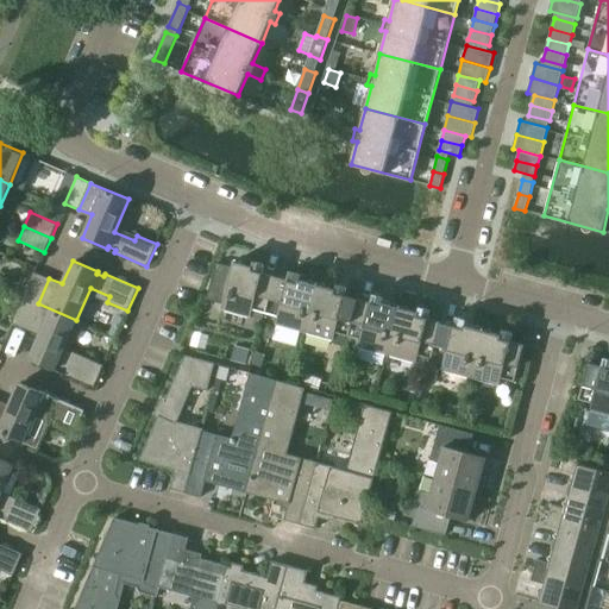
[(217,264),(207,300),(223,303),(221,309),(263,321),(265,313),(276,276),(263,272),(264,269),(263,269),(264,267),(262,263),(257,262),(255,264),(253,267),(234,262),(233,267),(218,263),(217,264)]
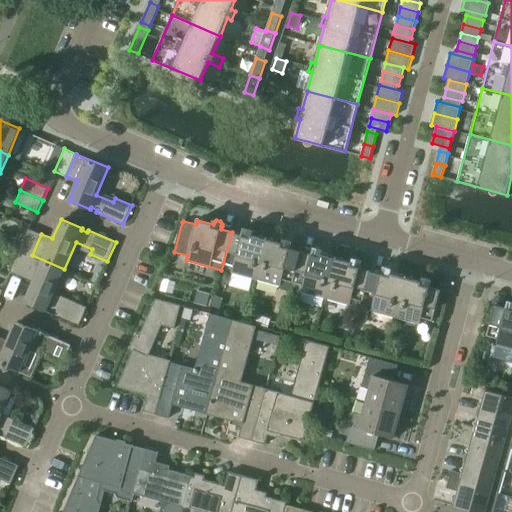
[(29,228),(20,250),(32,255),(41,234),(29,228)]
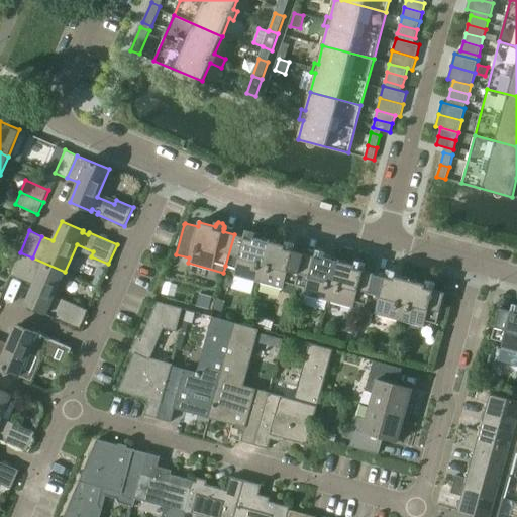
[(234,276),(259,282),(270,241),(254,237),(255,235),(253,232),(249,231),(246,232),(246,234),(245,234),(244,237),(234,234),(225,266),(236,269),(234,276)]
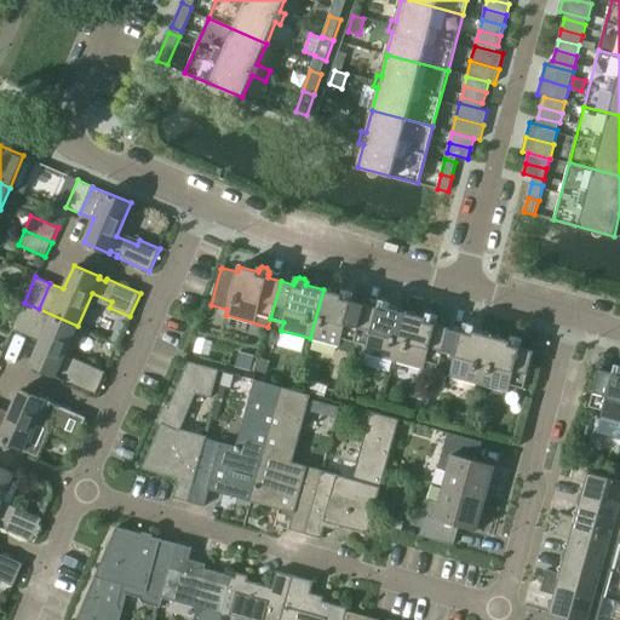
[(342,338),(355,342),(365,304),(352,300),(354,297),(352,297),(354,294),(351,291),(346,290),(343,292),(343,294),(323,290),(310,338),(340,346),(342,338)]
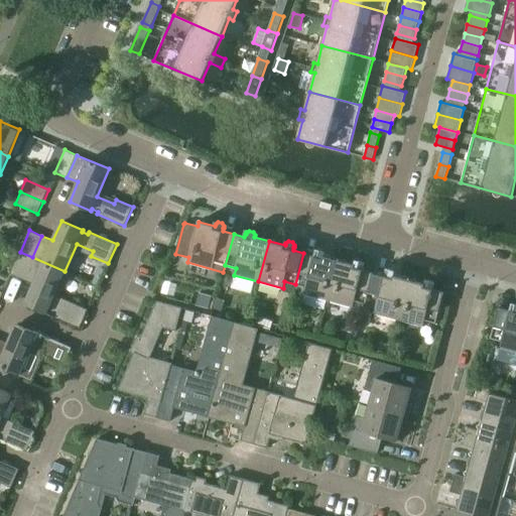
[(303,294),(329,300),(340,260),(325,256),(325,254),(324,251),(319,250),(316,251),(315,253),(314,256),(303,253),(295,284),(305,287),(303,294)]
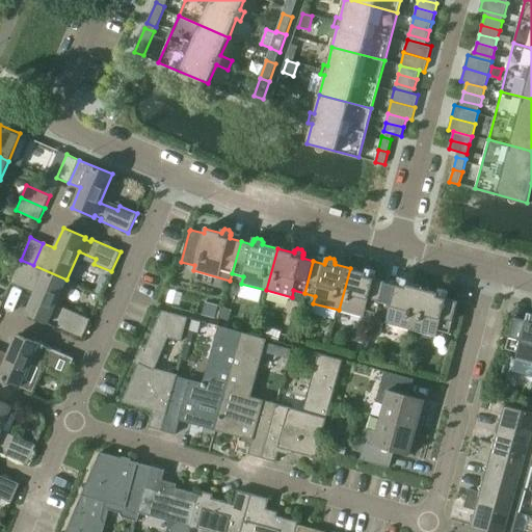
[(11,283),(23,288),(33,265),(21,260),(11,283)]
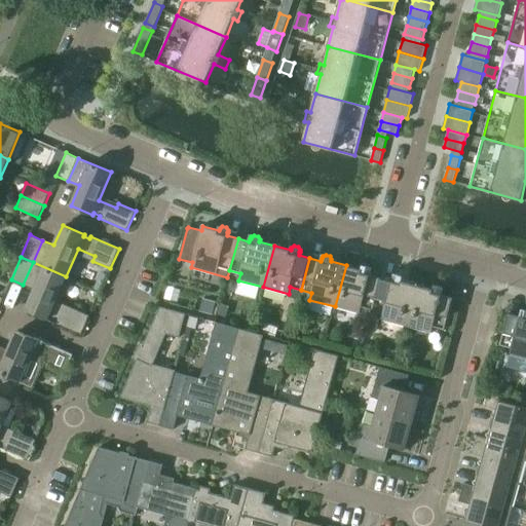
[(33,262),(23,285),(35,290),(26,309),(47,320),(48,317),(54,320),(53,322),(82,334),(90,315),(73,307),(71,311),(53,304),(66,276),(33,262)]
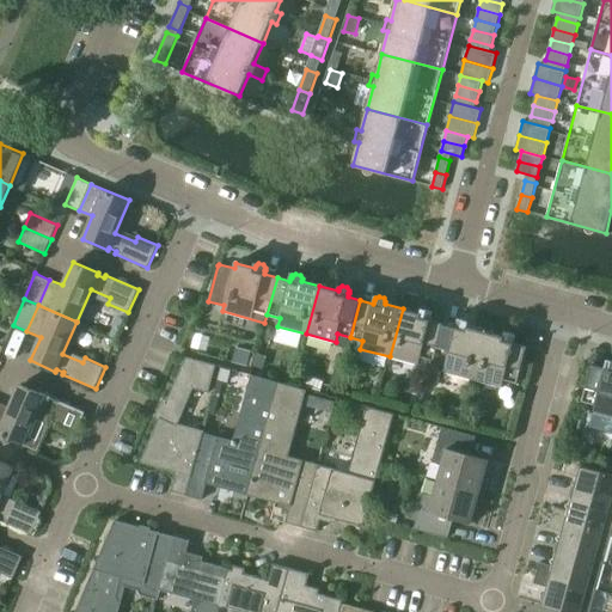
[(421,356),(433,360),(444,323),(432,320),(432,317),(432,316),(432,313),(430,310),(426,308),(422,311),(421,313),(403,308),(390,356),(418,365),(421,356)]
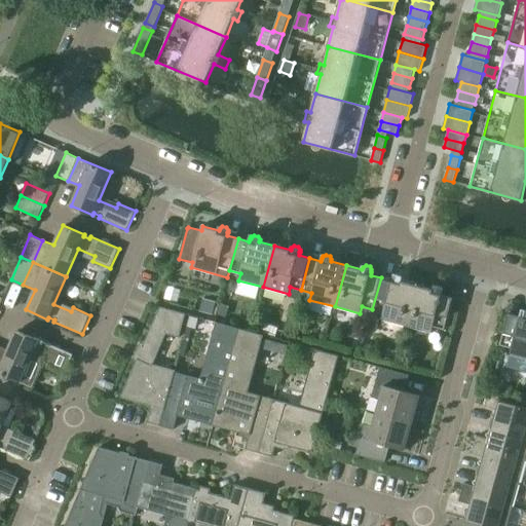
[(381,320),(406,326),(418,285),(402,280),(403,278),(401,275),(397,274),(395,275),(393,278),(392,277),(392,280),(381,277),(372,309),(383,312),(381,320)]
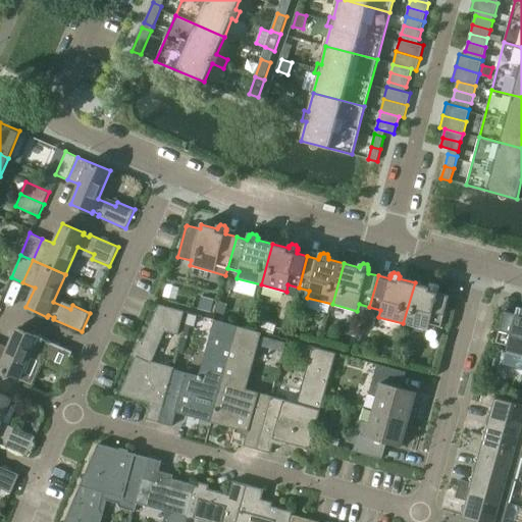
[(415,282),(403,323),(428,330),(430,323),(441,326),(450,296),(438,293),(439,290),(438,289),(439,286),(437,284),(433,282),(431,284),(430,286),(415,282)]
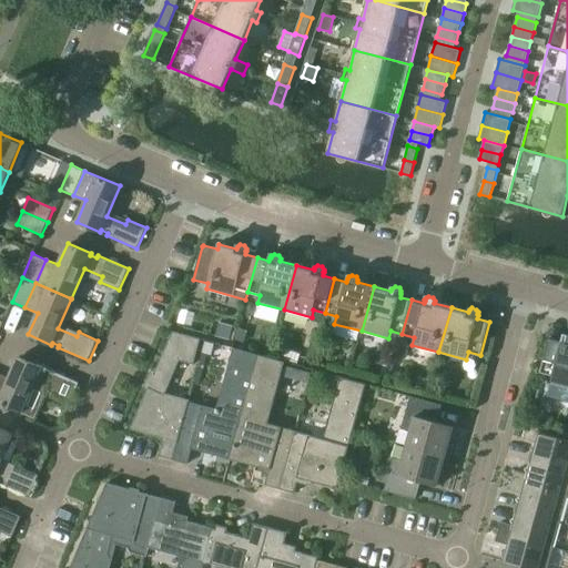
[(181,310),(178,322),(191,325),(194,313),(181,310)]
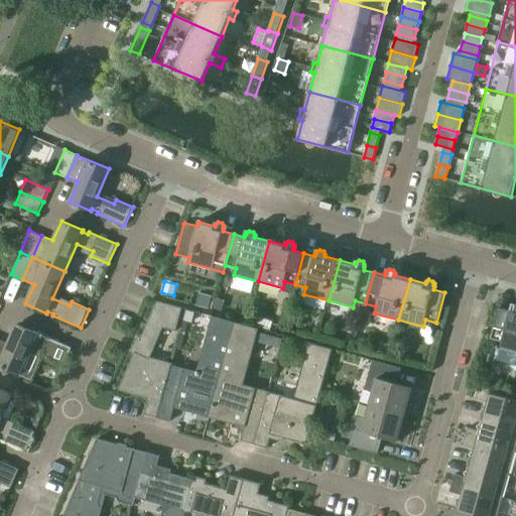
[(209,308),(212,297),(200,293),(197,305),(209,308)]
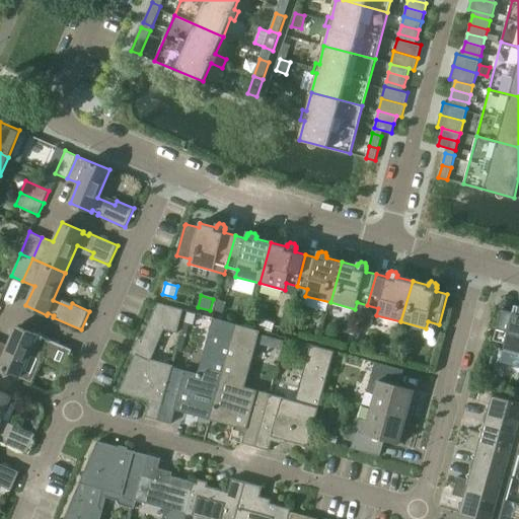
[(215,310),(223,312),(226,303),(218,301),(215,310)]
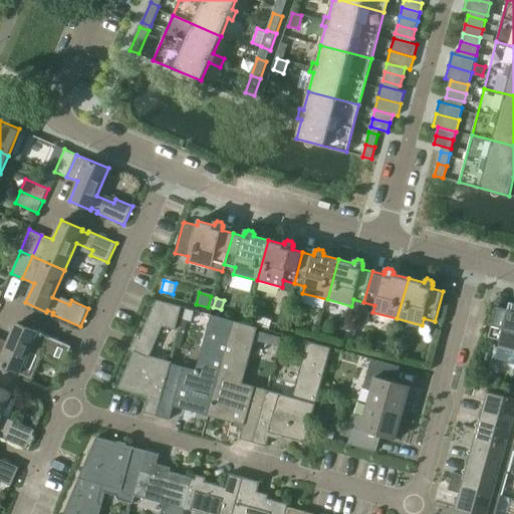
[(145,412),(157,416),(172,361),(150,355),(163,326),(175,329),(182,306),(157,299),(117,388),(149,397),(145,412)]
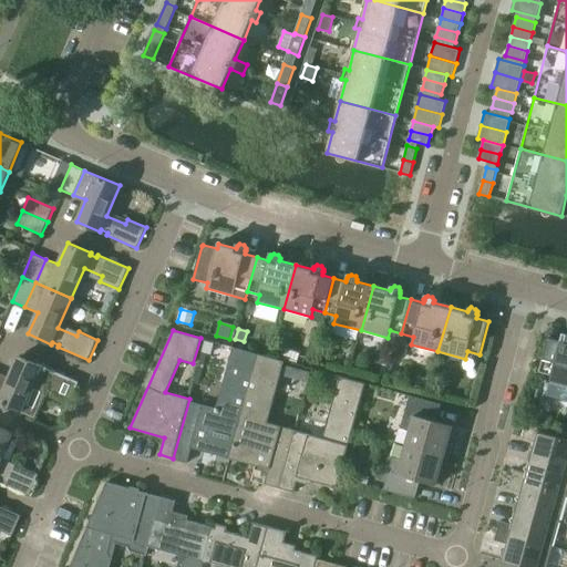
[(549,382),(566,387),(566,333),(563,336),(563,338),(562,338),(560,341),(548,338),(539,371),(552,374),(549,382)]
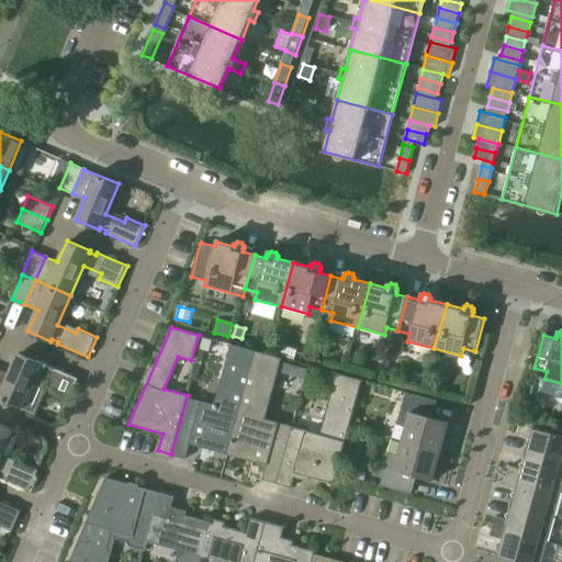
[(203,336),(201,348),(208,349),(211,338),(203,336)]
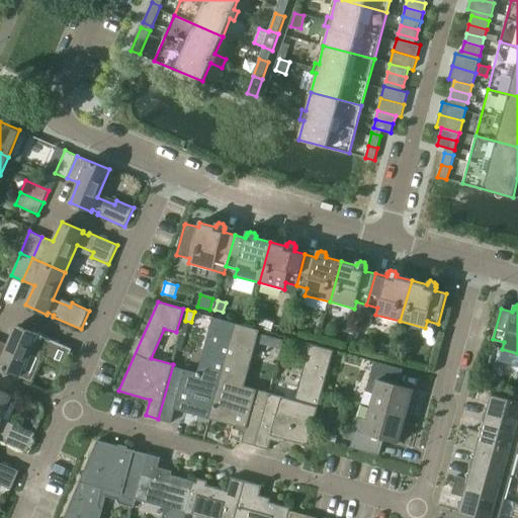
[(175,409),(210,418),(237,323),(213,317),(197,373),(173,366),(173,364),(158,419),(171,422),(175,409)]
